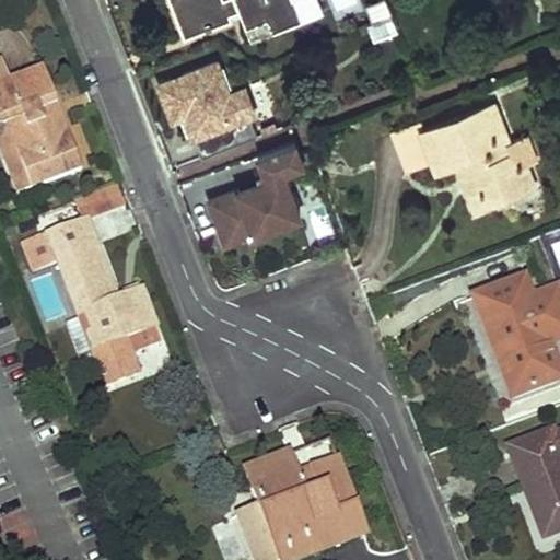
[(174,0),(187,35),(233,19),(232,14),(242,10),(248,27),(269,19),(275,33),(303,22),(293,0),(174,0)]
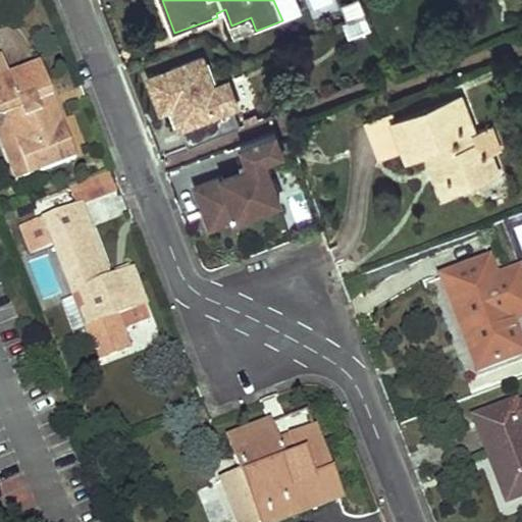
[(359,0),(350,0),(340,5),(352,33),(370,25),(359,0)]
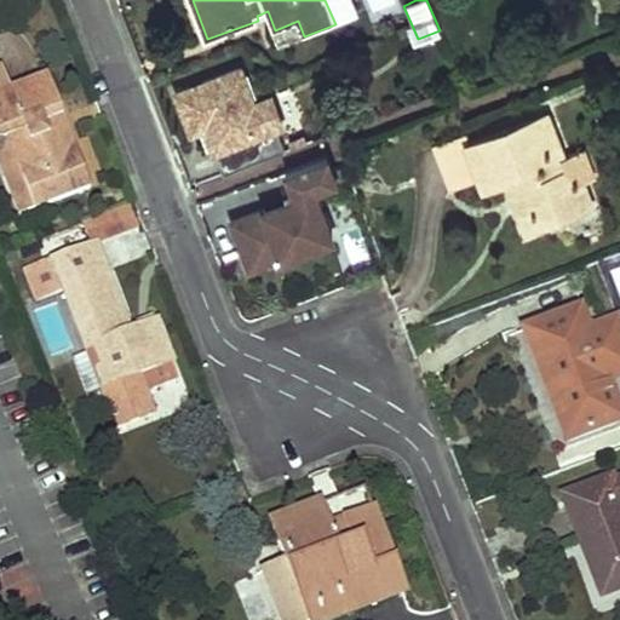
[(219,149),(279,127),(286,124),(274,93),(256,99),(244,65),(176,91),(191,133),(204,128),(212,151),(219,149)]
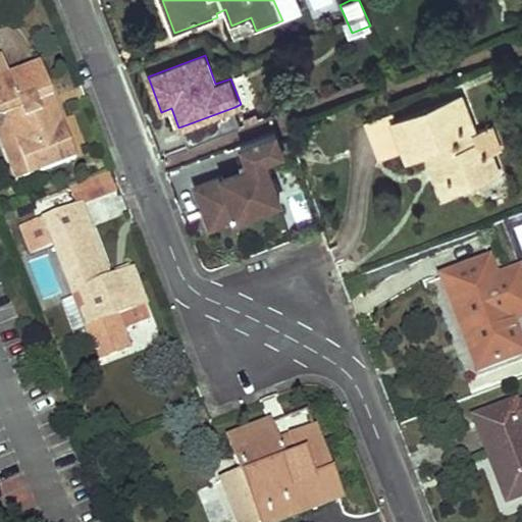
[(41,64),(9,76),(2,57),(0,58),(0,118),(6,116),(30,176),(76,158),(62,119),(54,122),(46,100),(53,97),(41,64)]
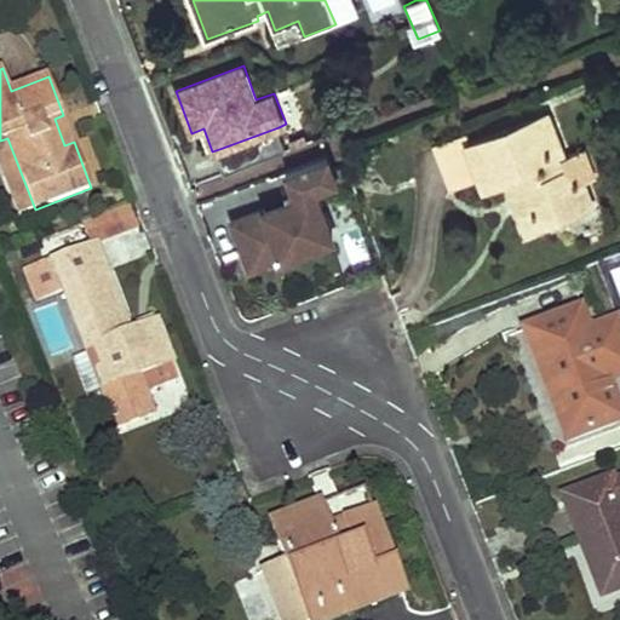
[(74,142),(63,115),(55,119),(64,145),(74,142)]
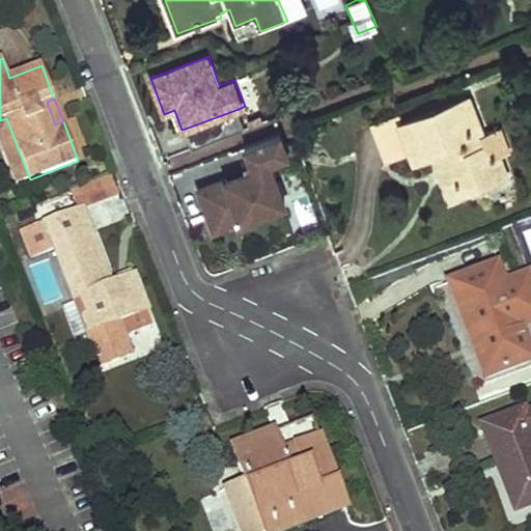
[(482,138),(467,100),(402,124),(400,124),(413,155),(416,163),(435,156),(448,150),(452,159),(447,160),(462,195),(506,177),(499,158),(498,156),(491,160),(482,138)]
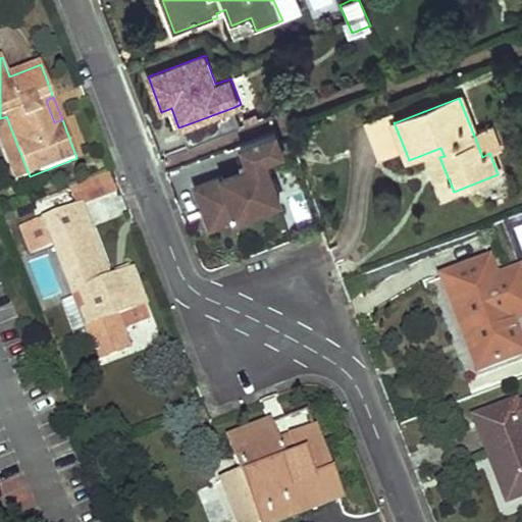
[(241,124),(235,107),(185,125),(191,143),(241,124)]
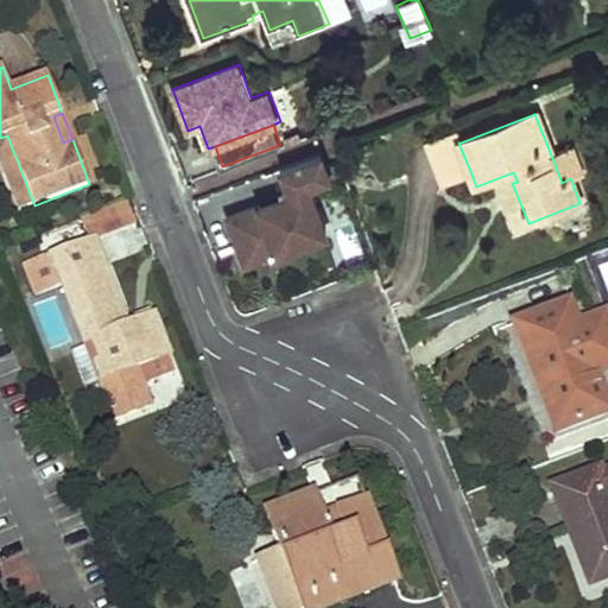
[(457,133),(431,143),(448,185),(473,177),(458,143),(461,143),(457,133)]
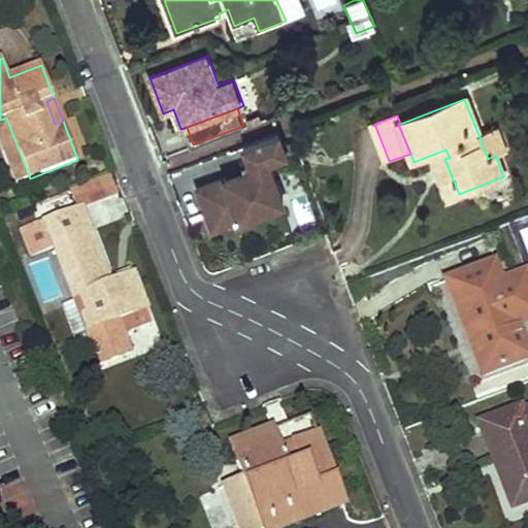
[(0,120),(0,138),(18,183),(30,178),(6,118),(0,120)]
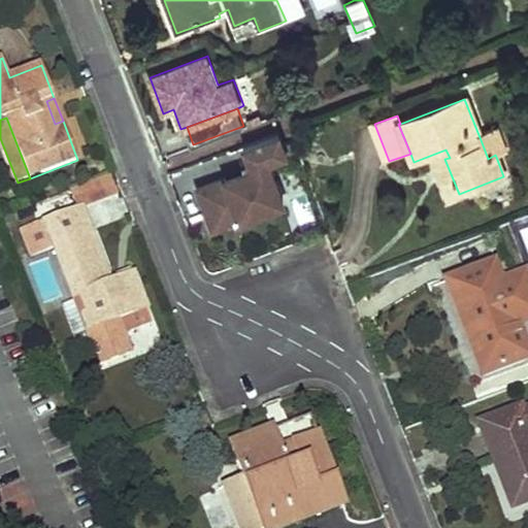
[(497,131),(480,137),(488,159),(495,155),(496,157),(506,153),(497,131)]
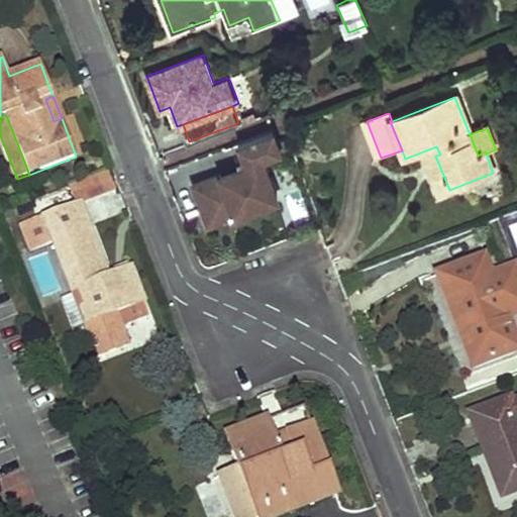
[(246,165),(194,185),(209,225),(253,208),(250,198),(274,189),(263,159),(281,151),(273,130),(238,143),(246,165)]
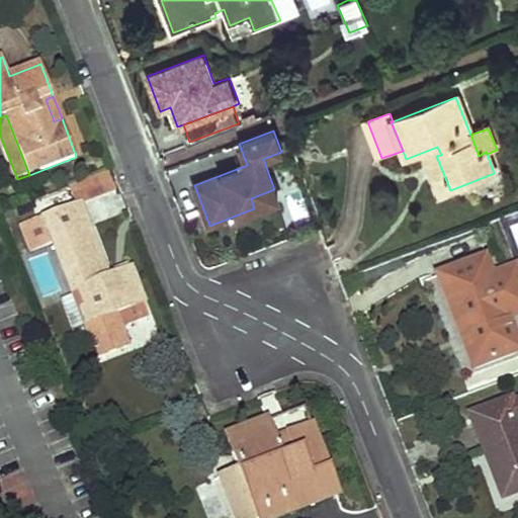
[(437,147),(424,152),(441,194),(450,190),(436,156),(441,155),(437,147)]
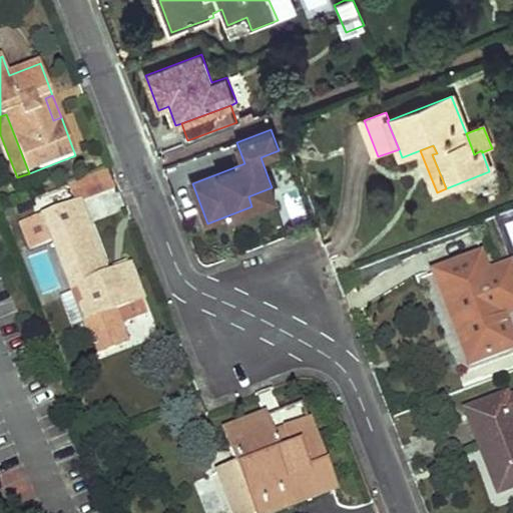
[(114,189),(106,172),(69,185),(75,204),(79,202),(114,189)]
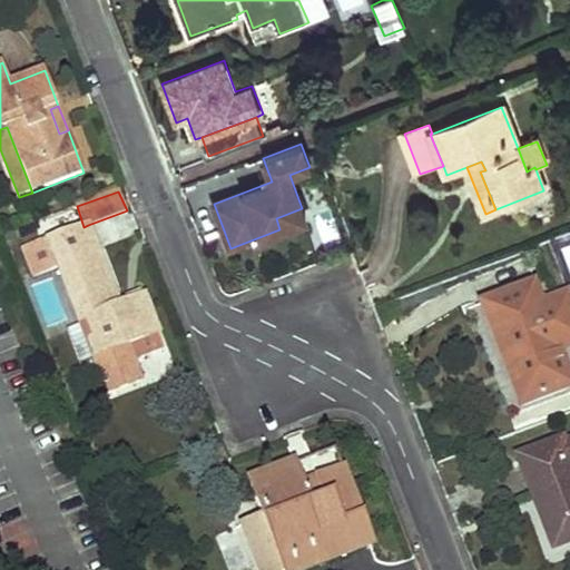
[(276,218),(279,229),(306,219),(302,208),(276,218)]
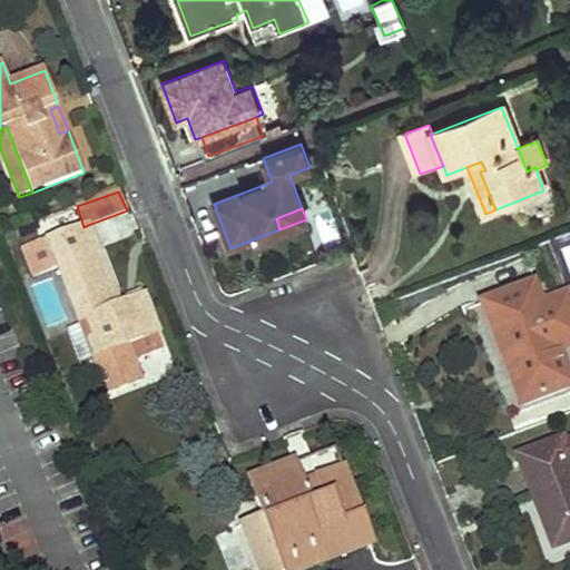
[(311,214),(320,247),(341,242),(331,208),(311,214)]
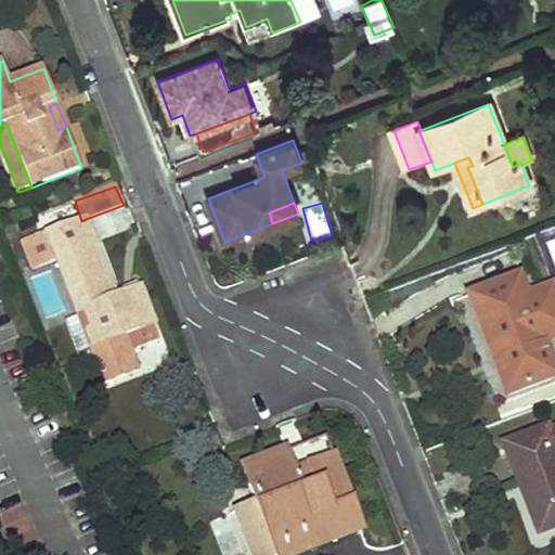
[(81,221),(21,244),(31,270),(57,260),(105,384),(137,372),(129,350),(158,339),(139,288),(115,297),(86,219),(81,221)]
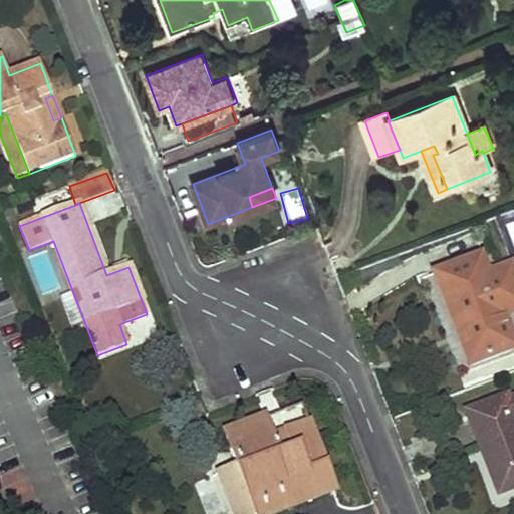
[(483,258),(434,276),(456,333),(465,330),(477,364),(513,349),(513,340),(505,317),(497,298),(508,294),(501,271),(490,276),(483,258)]
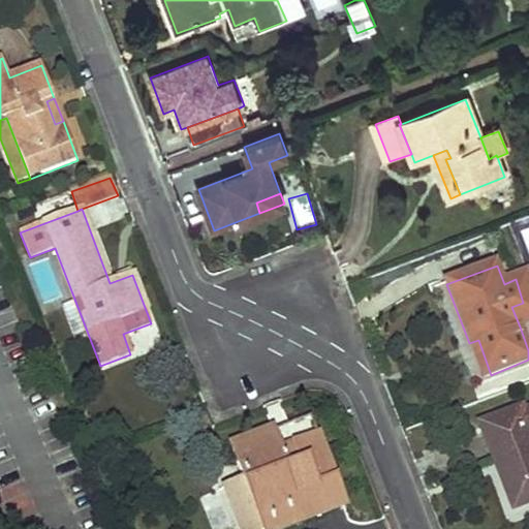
[(528,280),(527,276),(516,279),(523,303),(511,307),(520,327),(528,322),(528,280)]
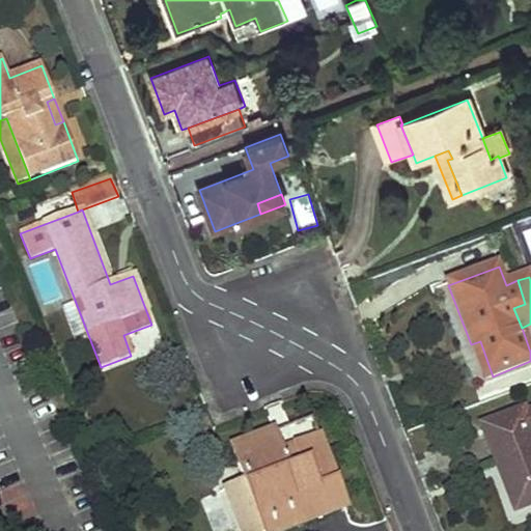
[(480,341),(471,344),(485,380),(493,376),(480,341)]
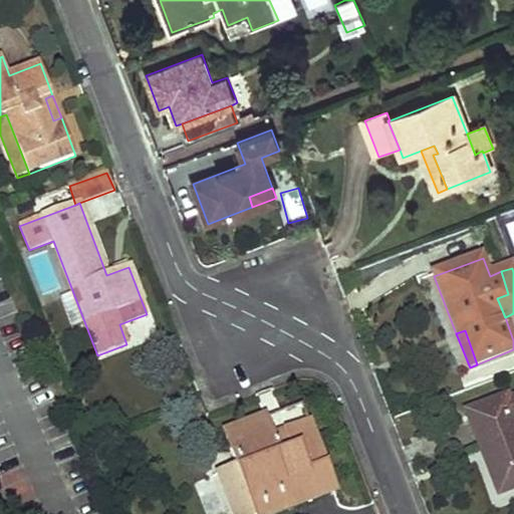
[(513,398),(510,400),(508,396),(467,411),(481,449),(489,446),(493,455),(485,458),(498,493),(513,487),(513,398)]
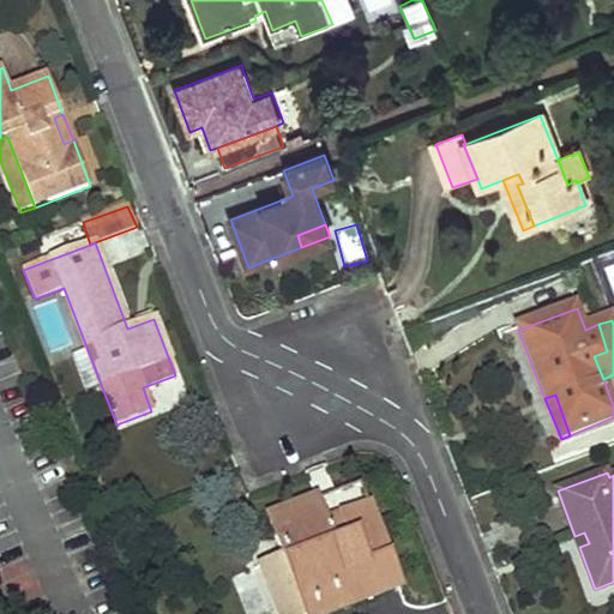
[(329,493),(333,507),(365,498),(359,482),(329,493)]
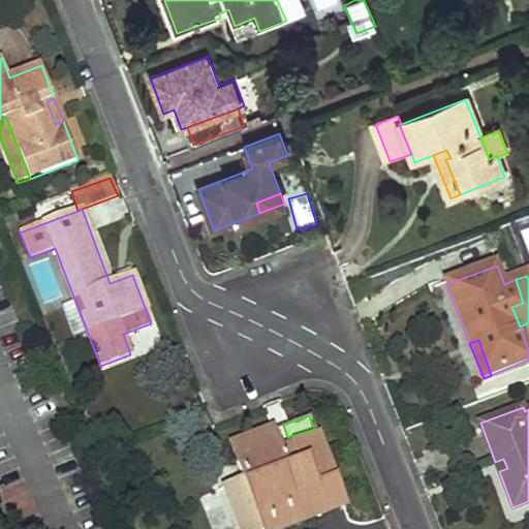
[(272,432),(247,441),(254,460),(239,465),(245,480),(225,489),(240,528),(286,528),(344,506),(317,438),(290,447),(294,458),(283,462),(272,432)]
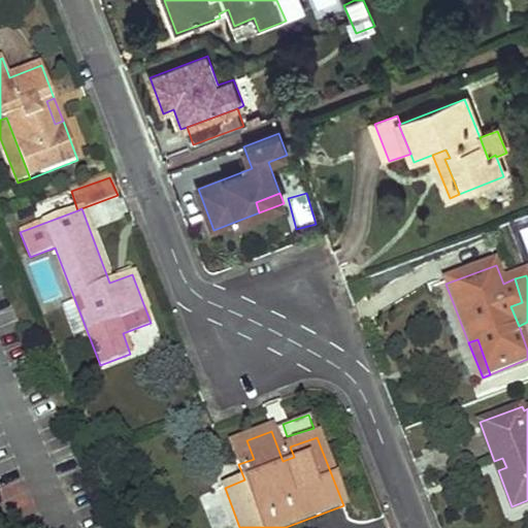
[(246,440),(231,447),(238,464),(254,459),(246,440)]
